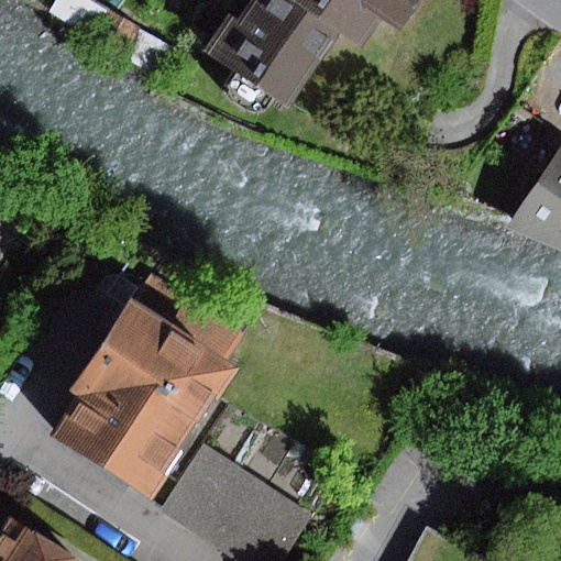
[(100,42),(117,14),(91,0),(55,0),(50,11),(100,42)]
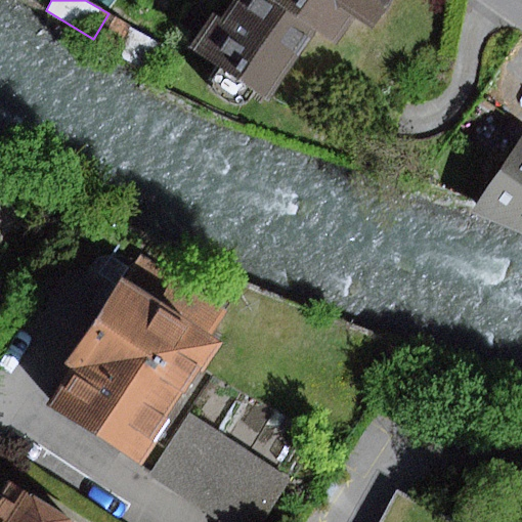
[(196,49),(268,99),(313,33),(336,48),(356,19),(373,31),(393,0),(234,0),(221,19),(217,17),(196,49)]
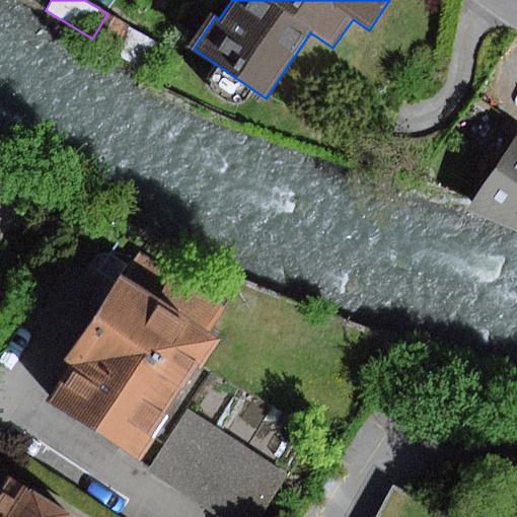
[(107,13),(92,39),(147,70),(161,46),(107,13)]
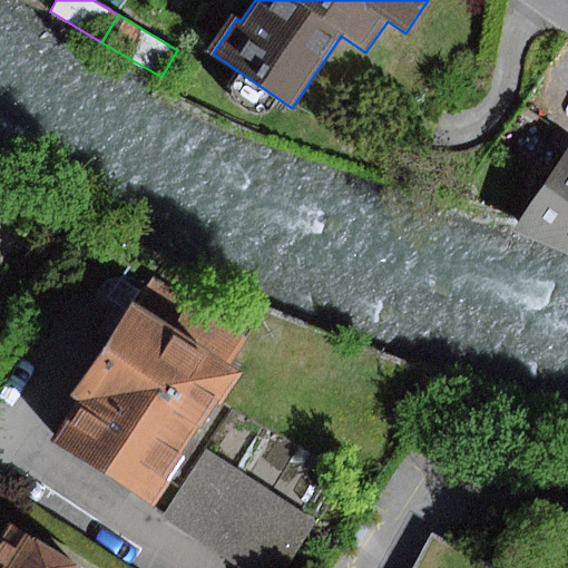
[(567,144),(515,231),(567,252),(567,144)]
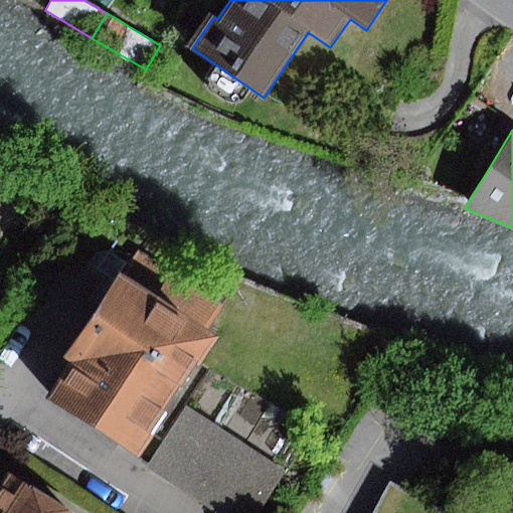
[(139,251),(123,277),(205,329),(221,304),(139,251)]
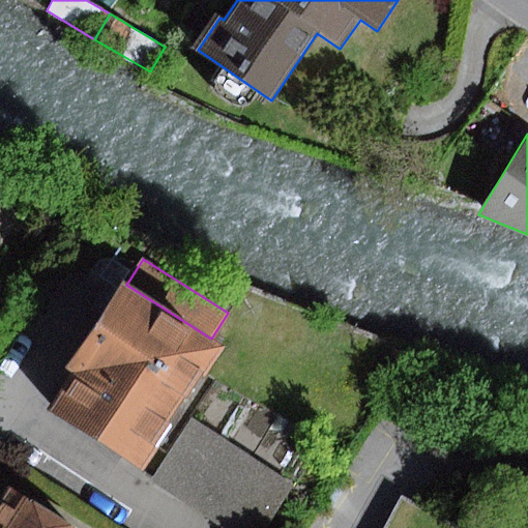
[(126,285),(46,410),(142,471),(222,346),(211,339),(126,285)]
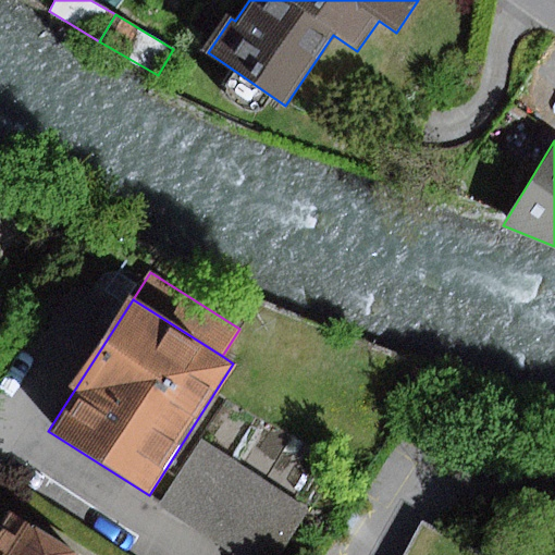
[(158,504),(237,554),(276,554),(308,507),(200,438),(158,504)]
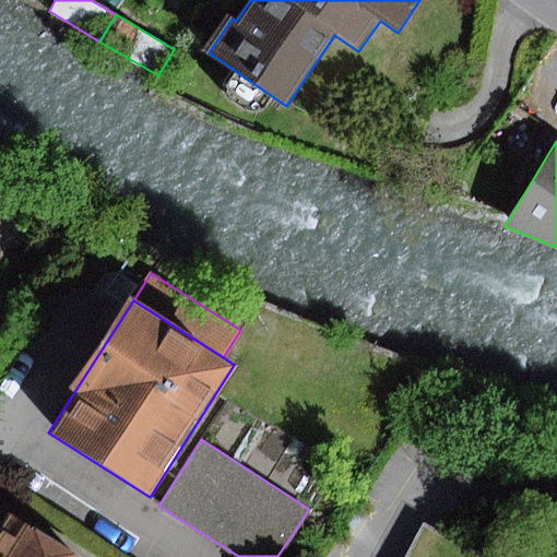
[(0,556),(74,556),(7,514),(0,525),(0,556)]
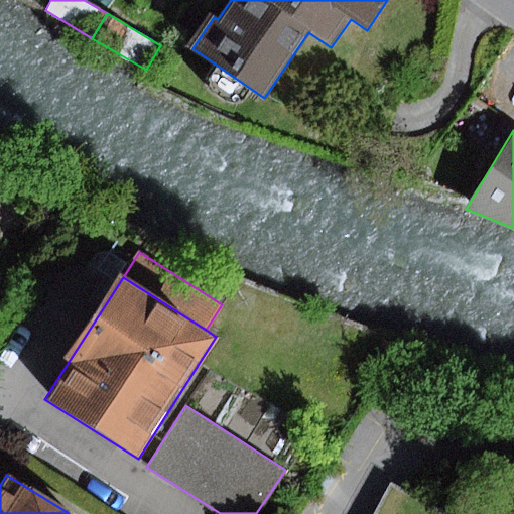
[(448,513),(390,485),(375,513),(448,513)]
